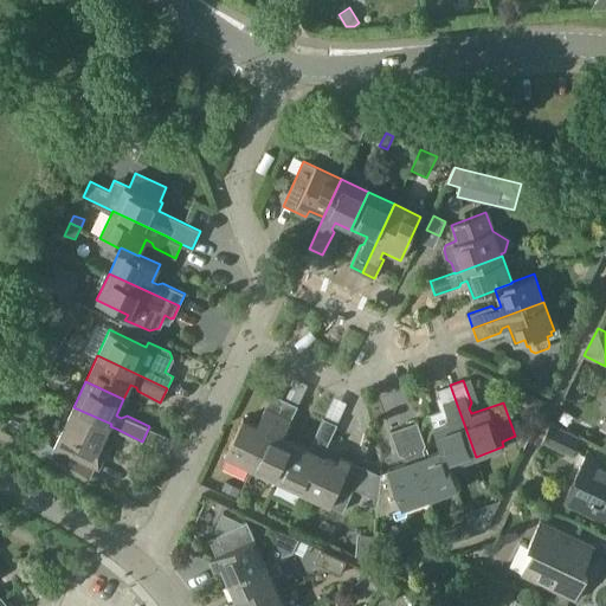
[(449,466),(450,465),(476,457),(450,385),(437,389),(442,404),(443,404),(445,408),(430,413),(433,426),(442,449),(443,449),(449,466)]
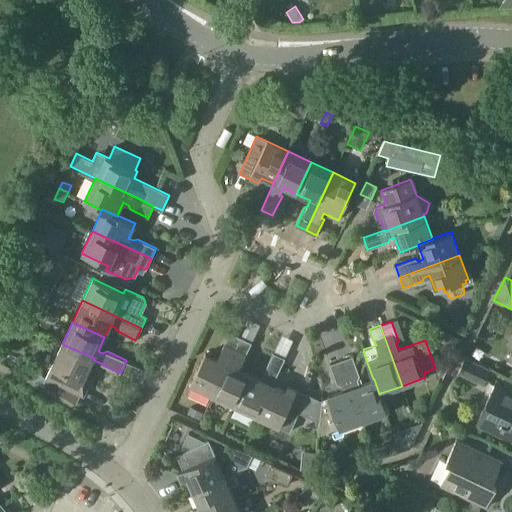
[(189,384),(213,395),(240,337),(230,332),(221,351),(222,354),(219,360),(205,352),(189,384)]
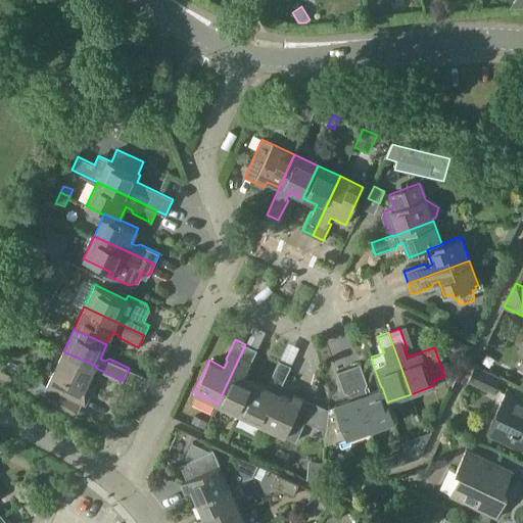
[(467,358),(472,346),(461,341),(456,352),(467,358)]
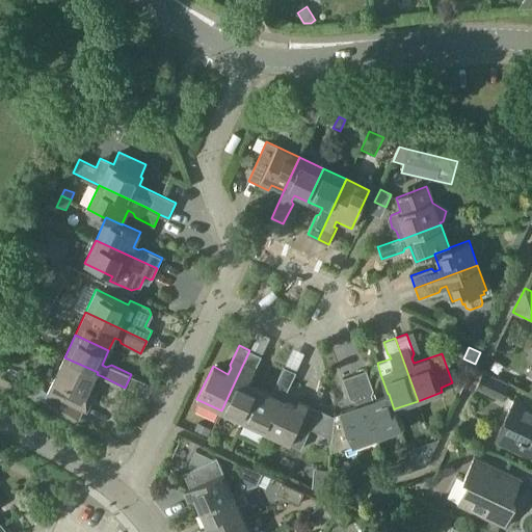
[(221,410),(244,421),(260,389),(245,381),(248,376),(251,376),(262,355),(249,350),(221,410)]
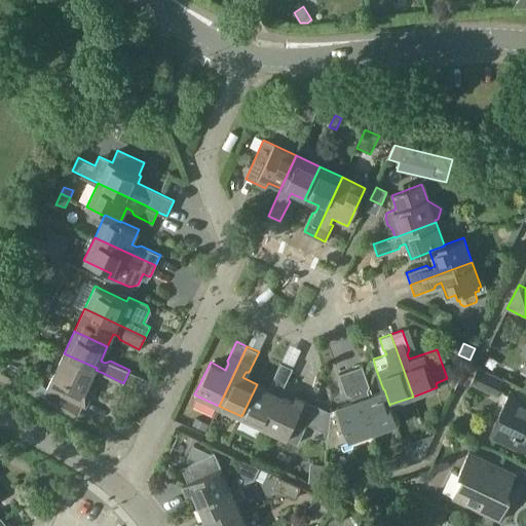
[(81,404),(85,406),(101,372),(96,370),(97,368),(64,353),(52,377),(47,388),(48,388),(44,397),(77,414),(81,404)]
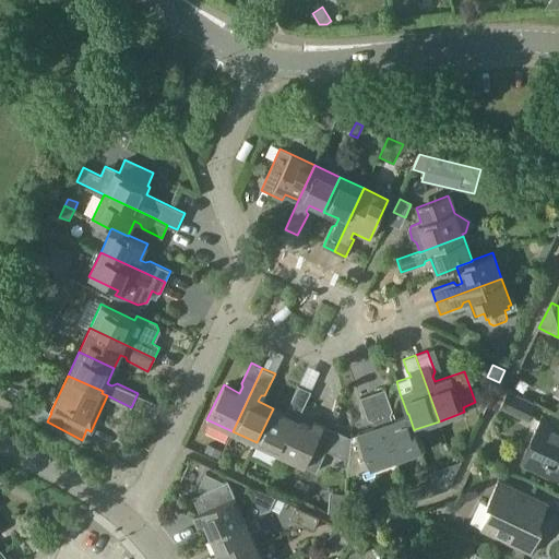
[(287,415),(273,408),(257,442),(280,453),(296,418),(297,419),(310,390),(298,384),(288,405),(289,409),(287,415)]
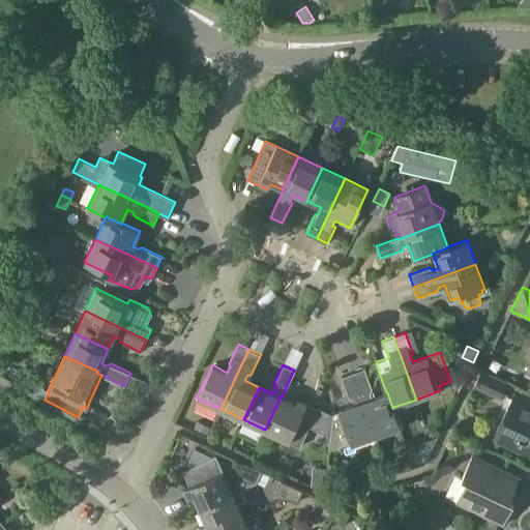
[(401,427),(393,407),(392,408),(387,392),(386,392),(373,398),(371,392),(372,387),(364,369),(353,373),(376,436),(401,427)]
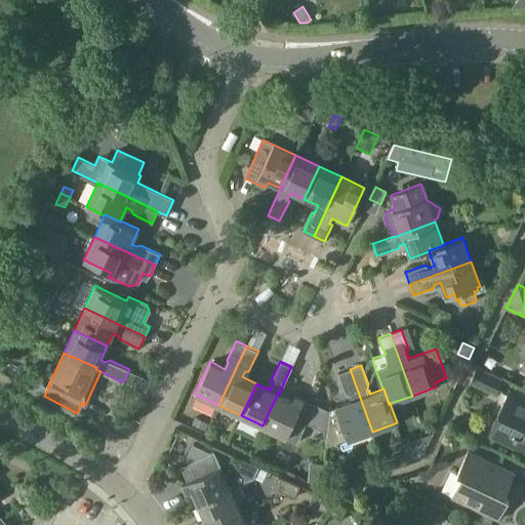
[(501,378),(477,367),(470,382),(494,394),(501,378)]
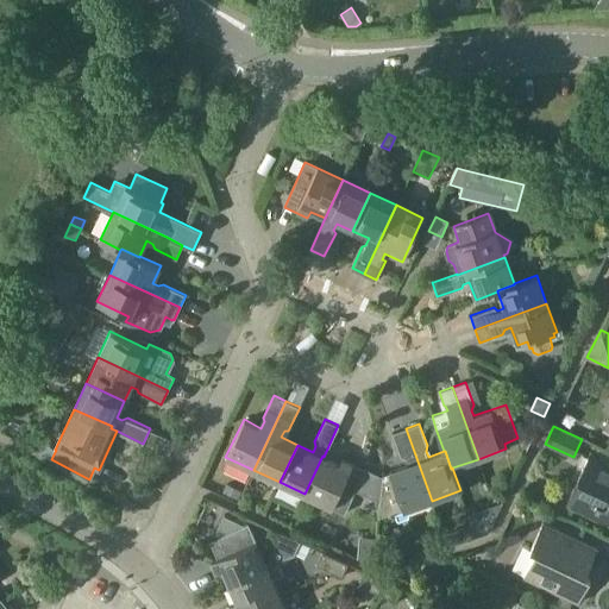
[(403,510),(432,501),(406,428),(391,433),(401,456),(406,458),(407,464),(389,471),(403,510)]
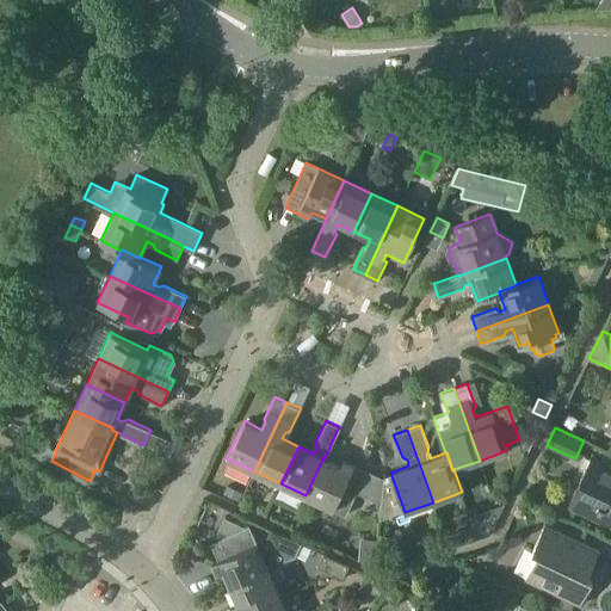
[(339,466),(325,458),(323,457),(306,495),(345,514),(356,492),(368,498),(376,480),(363,474),(365,469),(343,458),(339,466)]
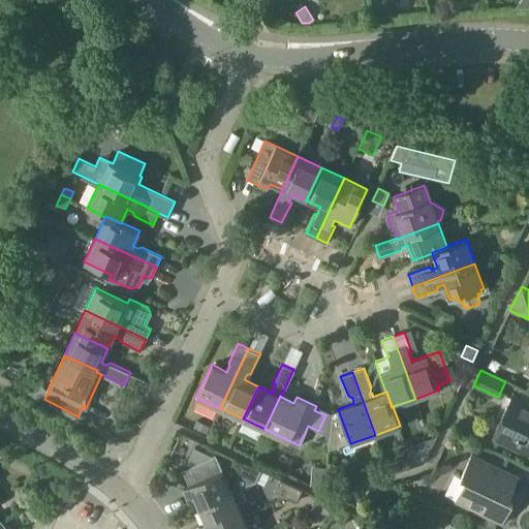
[(528,405),(511,398),(501,418),(506,421),(497,439),(528,454),(528,405)]
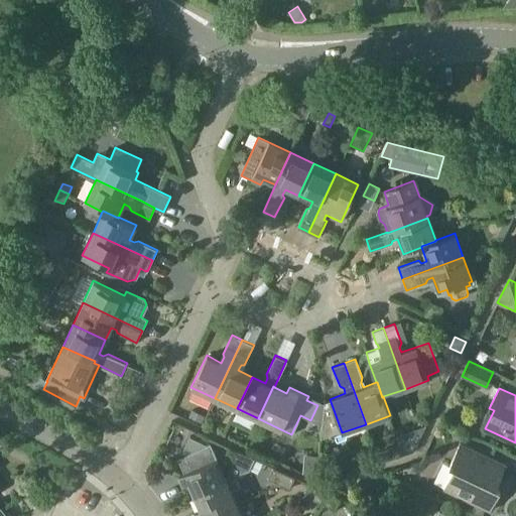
[(202,422),(205,415),(191,410),(188,416),(202,422)]
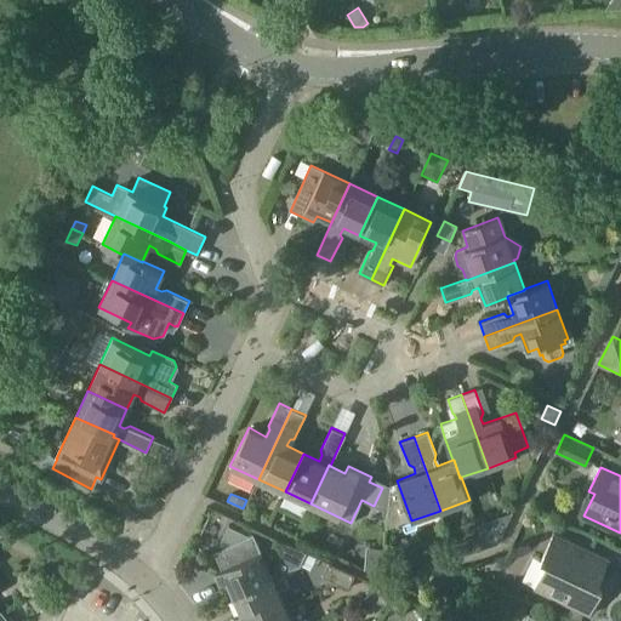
[(227,580),(234,597),(273,580),(272,577),(261,552),(254,534),(249,535),(228,525),(221,541),(223,547),(214,551),(221,569),(215,571),(220,582),(227,580)]
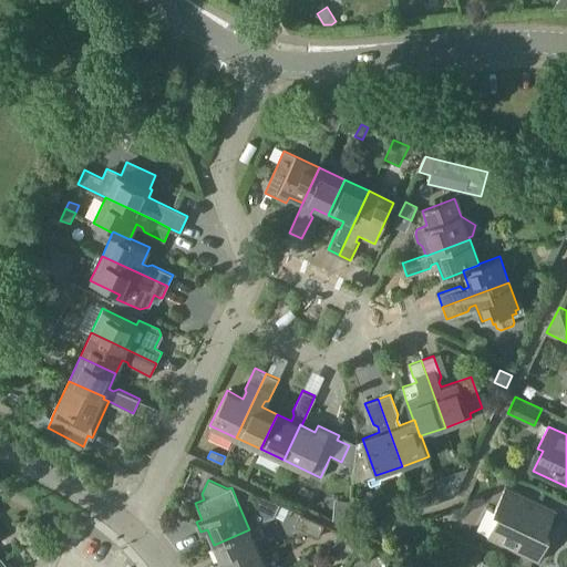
[(451,486),(440,490),(443,500),(454,495),(451,486)]
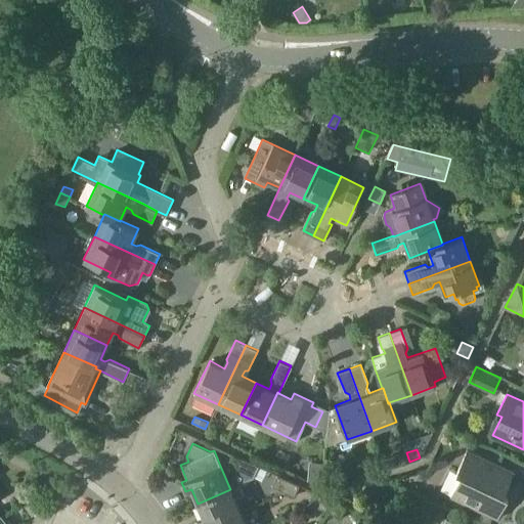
[(461,476),(450,497),(482,513),(490,517),(496,520),(508,496),(504,494),(514,473),(467,450),(455,473),(461,476)]
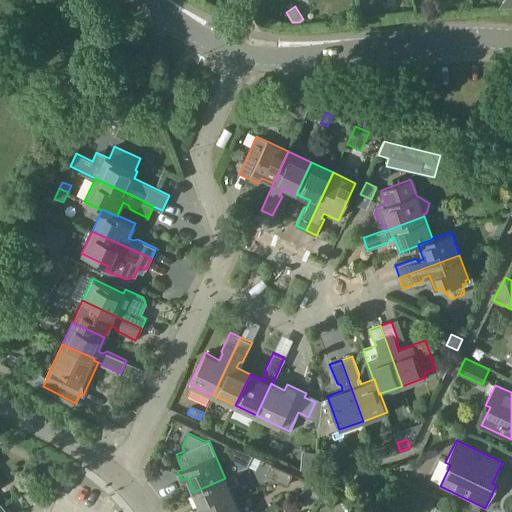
[(374,450),(377,460),(385,457),(383,450),(378,448),(374,450)]
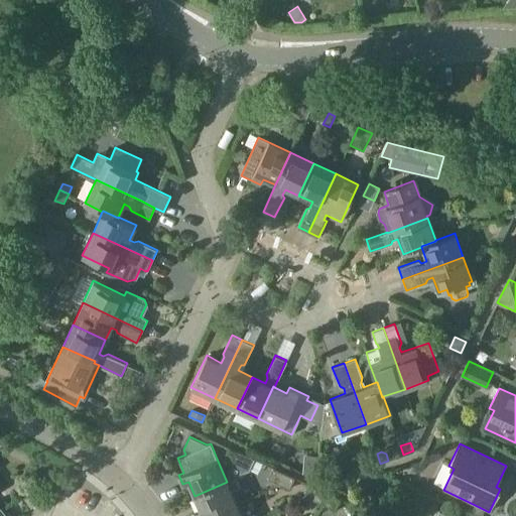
[(234,463),(226,480),(227,482),(236,477),(236,478),(250,472),(250,471),(255,460),(244,455),(239,465),(234,463)]
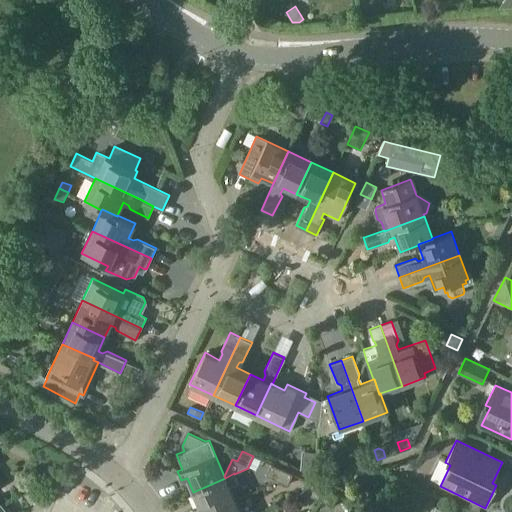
[(265,475),(276,480),(281,469),(270,464),(265,475)]
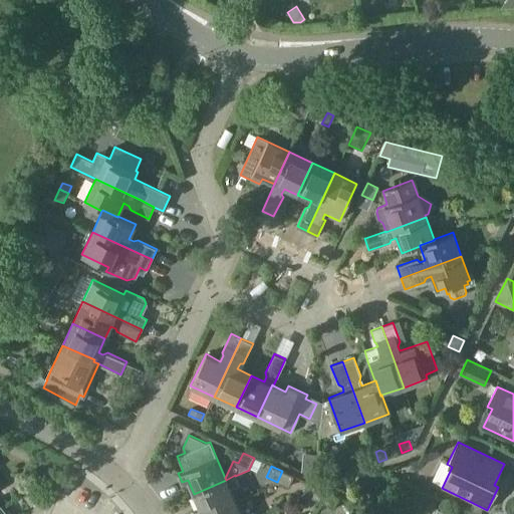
[(293,476),(282,471),(277,482),(288,487),(293,476)]
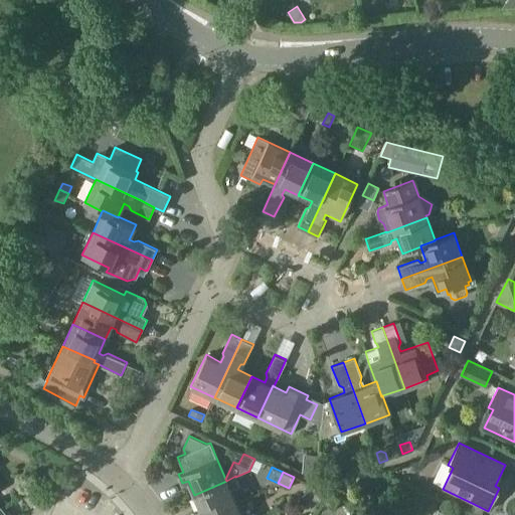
[(194,512),(195,514),(207,514),(235,502),(230,491),(239,486),(235,477),(235,476),(226,481),(194,495),(200,509),(194,512)]
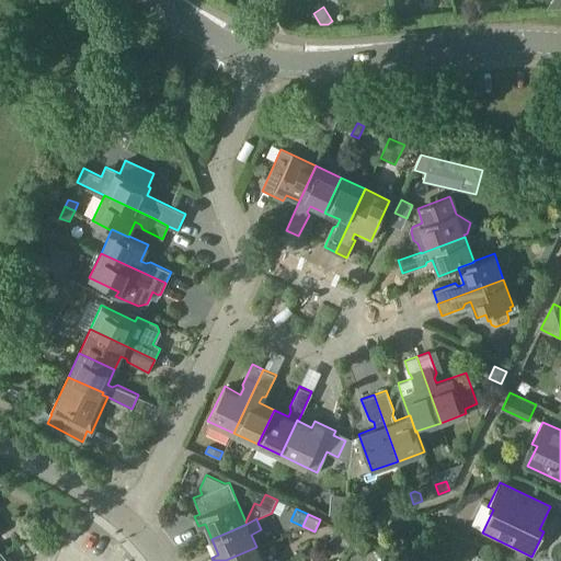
[(341,544),(353,549),(358,537),(346,531),(341,544)]
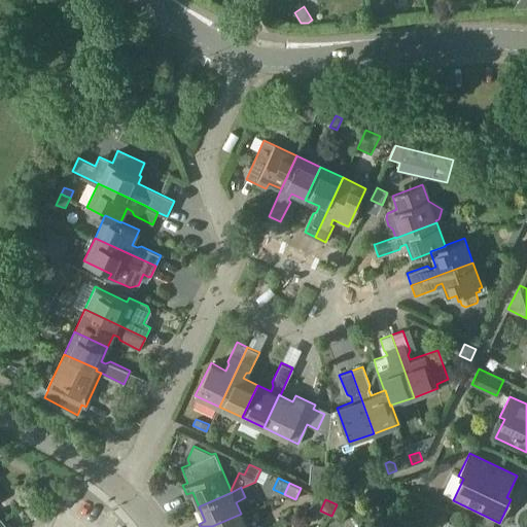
[(348,510),(337,504),(331,516),(343,521),(348,510)]
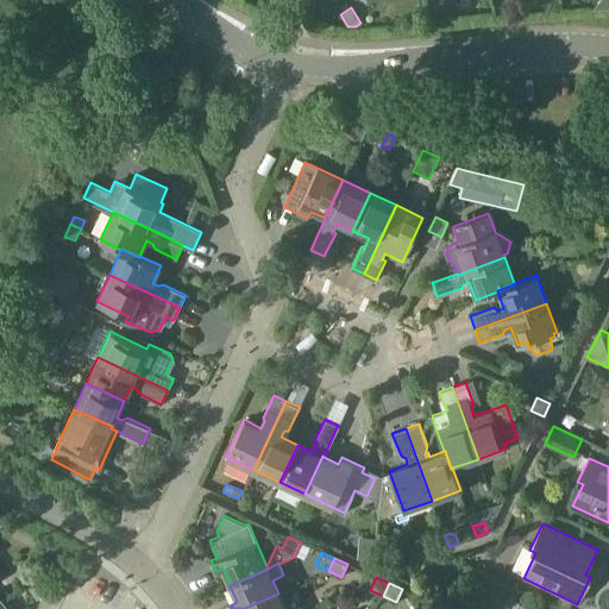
[(284,608),(278,594),(245,608),(284,608)]
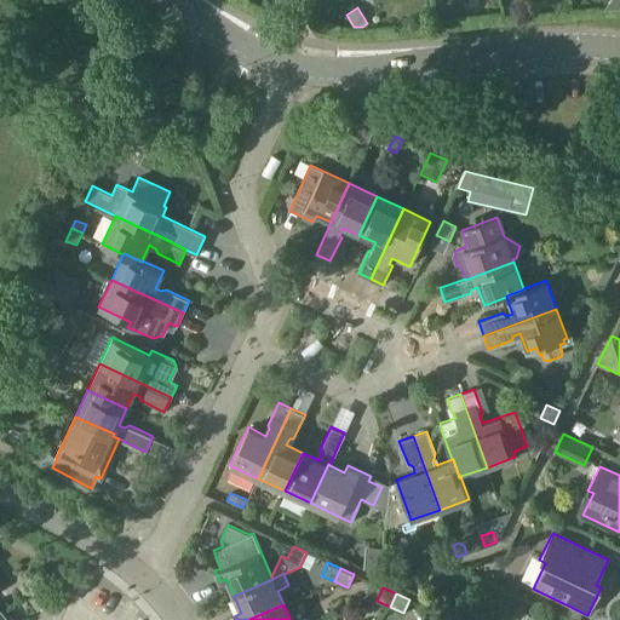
[(570,607),(566,618),(570,619),(575,619),(580,612),(570,607)]
